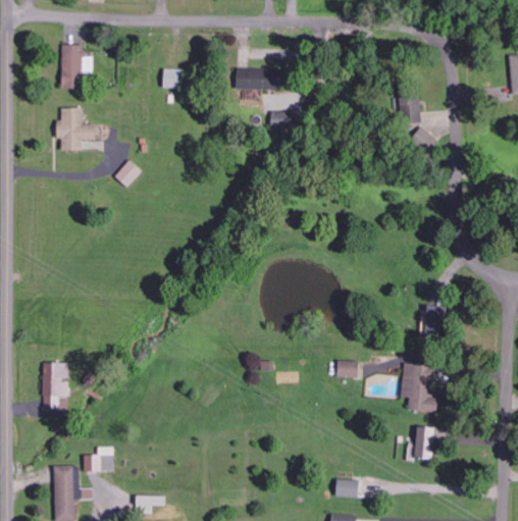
[(84,44),(61,45),(62,87),(81,87),(80,72),(92,72),(92,56),(84,56),(84,44)]
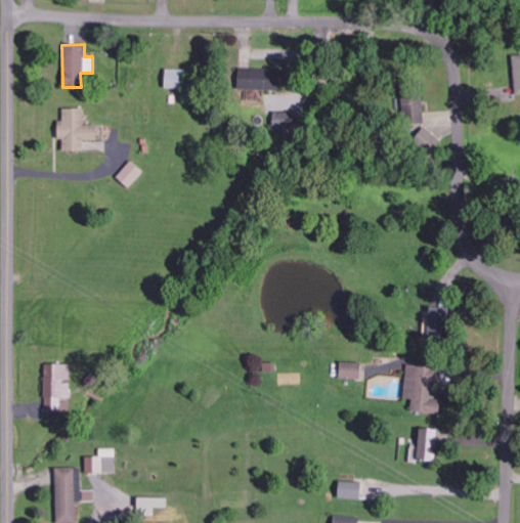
[(183,88),(184,70),(163,69),(163,87),(183,88)]
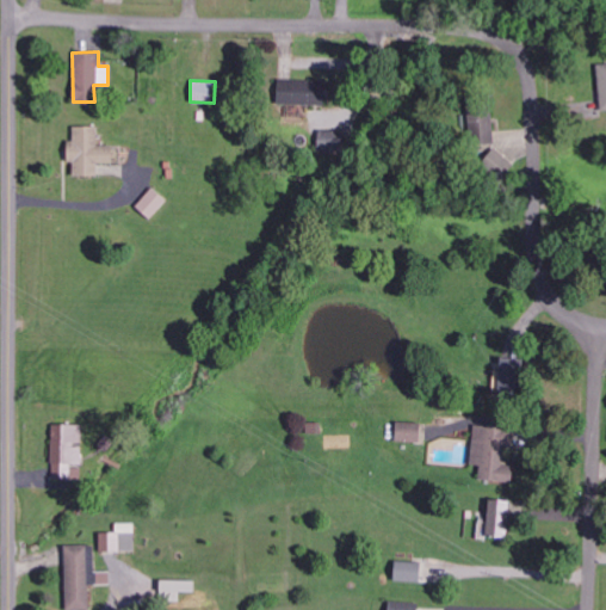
[(329,106),(329,82),(277,80),(276,104),(329,106)]
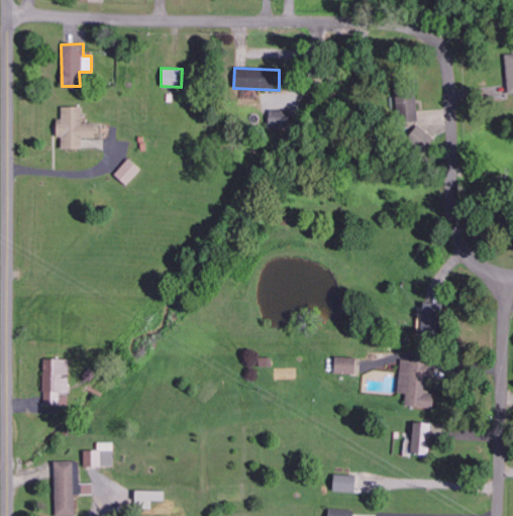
[(416,114),(412,85),(393,88),(398,117),(416,114)]
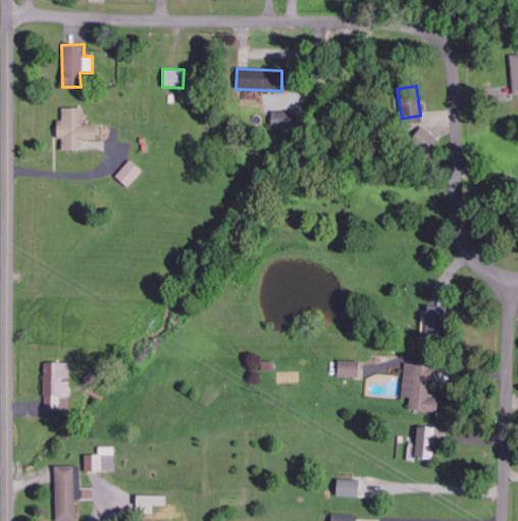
[(83,108),(61,108),(61,120),(56,120),(56,139),(61,139),(61,150),(82,150),(83,140),(95,140),(95,124),(83,124),(83,108)]
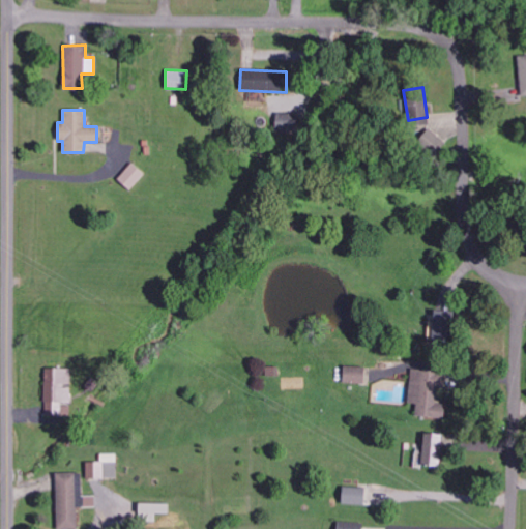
[(128,189),(143,173),(130,163),(116,179),(128,189)]
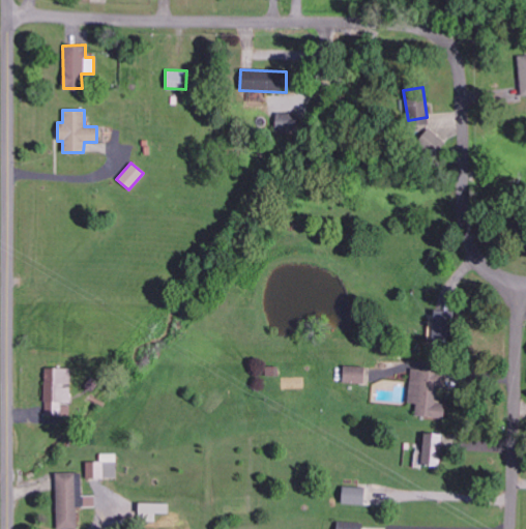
[(68,369),(44,369),(44,415),(61,416),(62,404),(68,404),(68,369)]
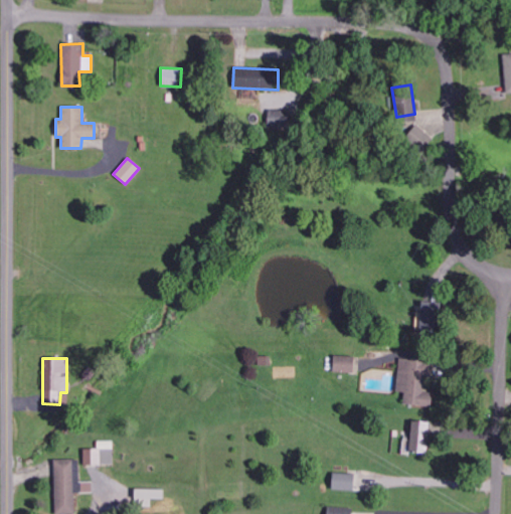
[(402,404),(431,405),(431,395),(427,395),(428,360),(396,359),(395,391),(403,392),(402,404)]
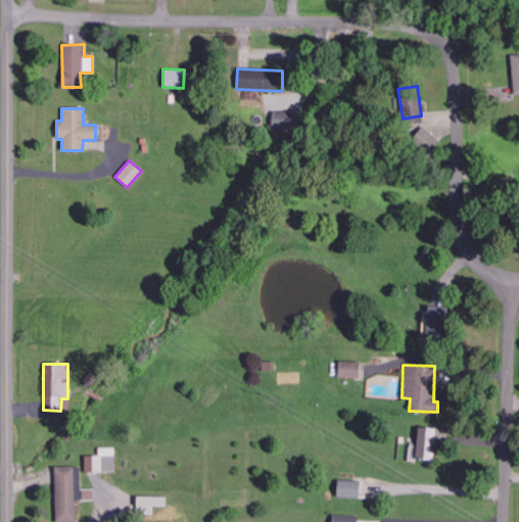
[(410,448),(410,460),(434,460),(435,428),(418,428),(418,448),(410,448)]
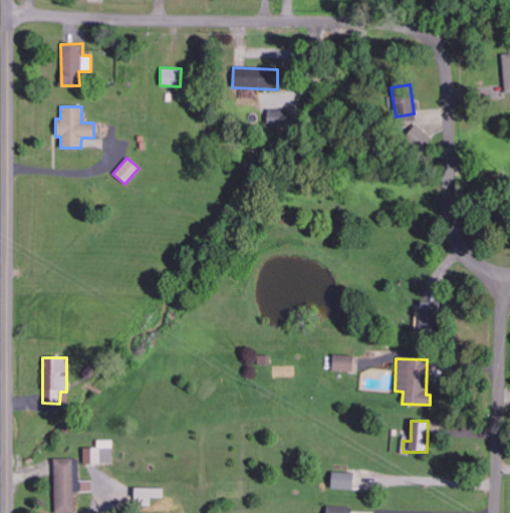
[(110,464),(110,448),(81,448),(82,465),(110,464)]
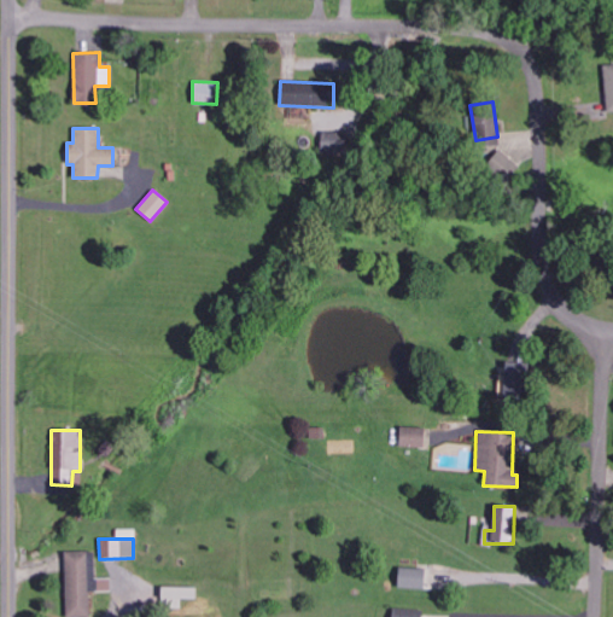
[(65,616),(88,616),(88,592),(109,592),(109,578),(94,578),(93,552),(64,552),(65,616)]
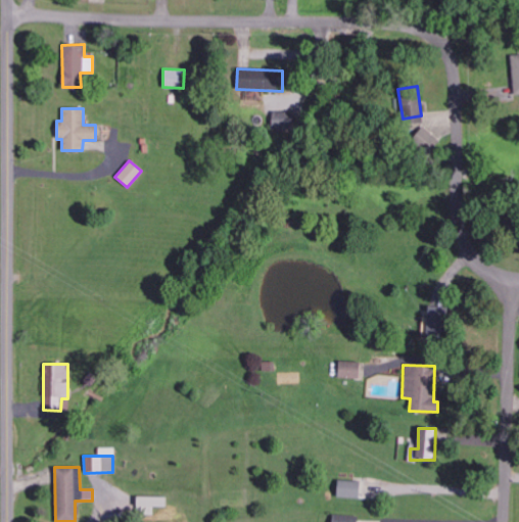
[(336,497),(359,497),(359,481),(336,480),(336,497)]
